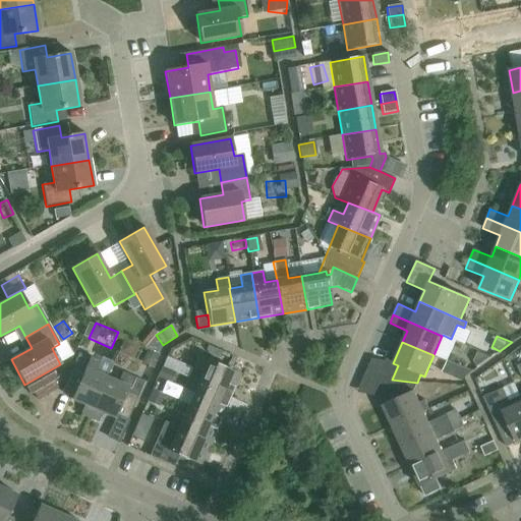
[(221,351),(208,346),(206,352),(210,356),(218,359),(221,351)]
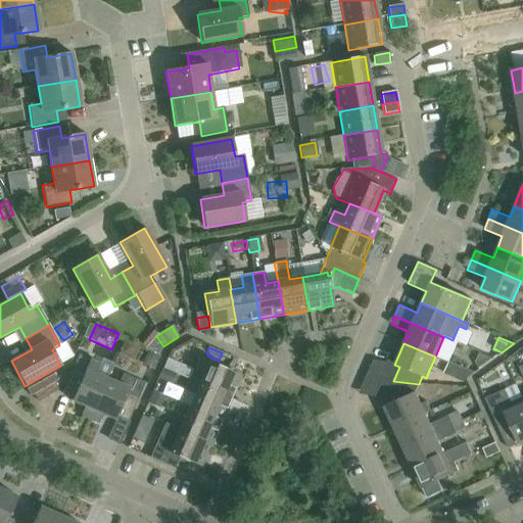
[(148,350),(144,358),(156,363),(159,355),(148,350)]
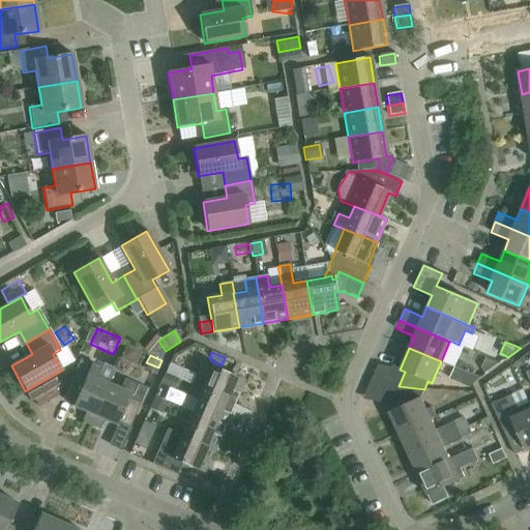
[(497,364),(486,358),(480,369),(484,374),(497,364)]
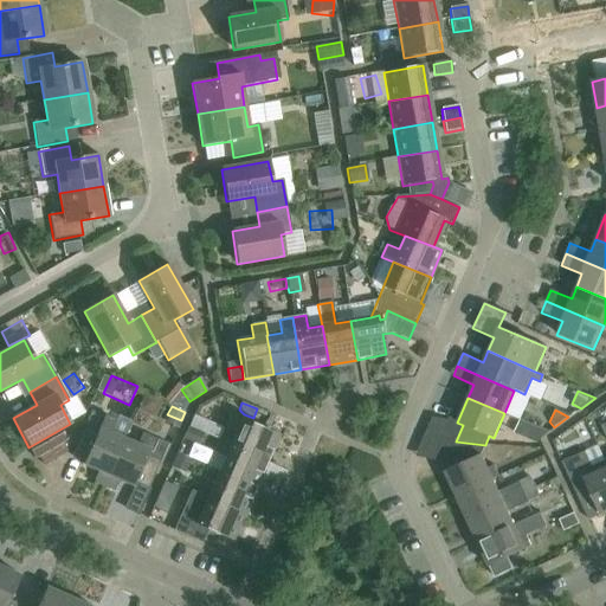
[(92,482),(103,487),(123,439),(110,434),(116,420),(104,416),(103,418),(90,413),(71,456),(84,462),(83,465),(97,471),(92,482)]
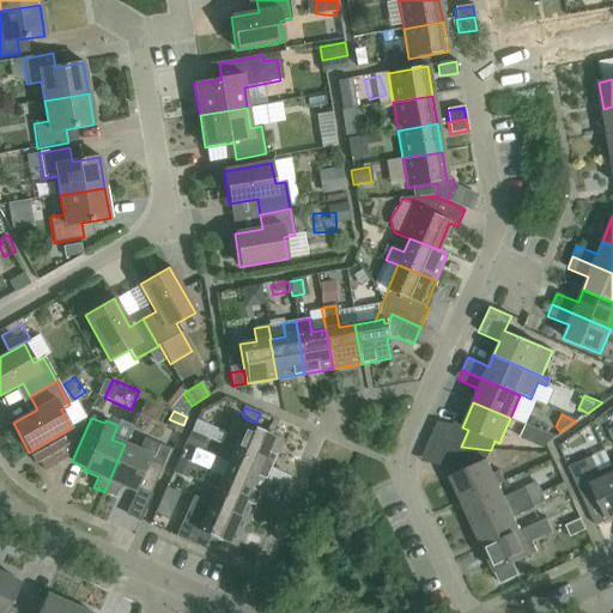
[(183,425),(169,419),(165,429),(178,435),(183,425)]
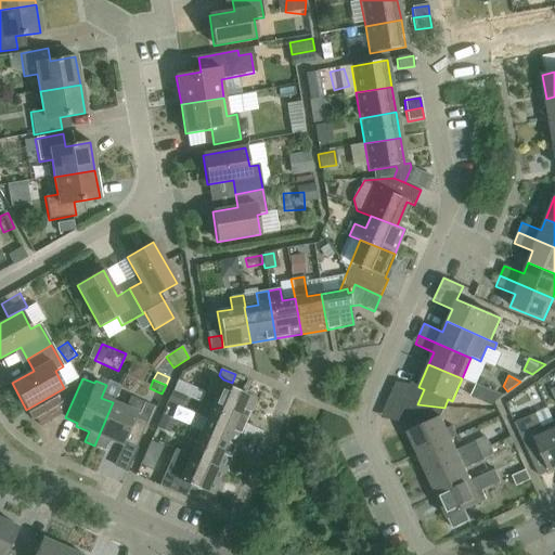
[(205,394),(199,404),(244,424),(255,399),(222,384),(216,398),(205,394)]
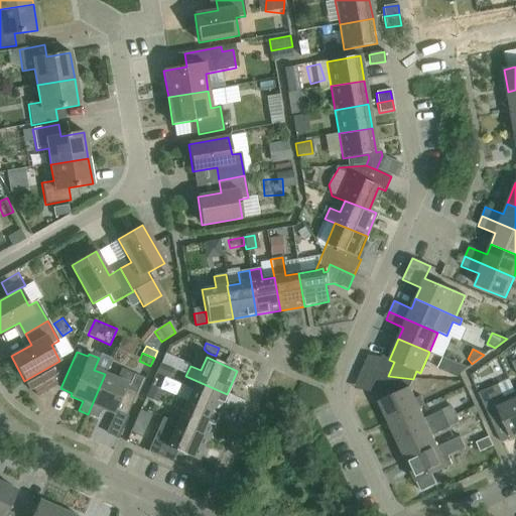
[(105,374),(88,414),(97,418),(101,409),(113,414),(115,412),(126,416),(142,379),(121,369),(116,379),(105,374)]
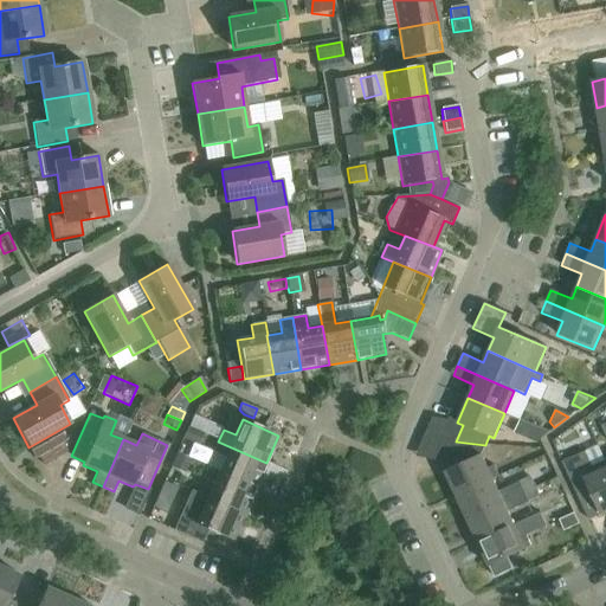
[(256,489),(266,463),(218,442),(213,453),(225,458),(219,472),(256,489)]
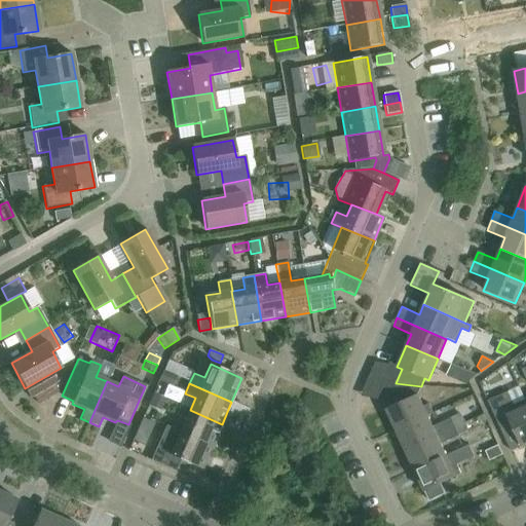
[(421,386),(396,383),(390,396),(381,400),(386,409),(396,430),(427,416),(433,414),(428,404),(423,407),(417,395),(421,386)]
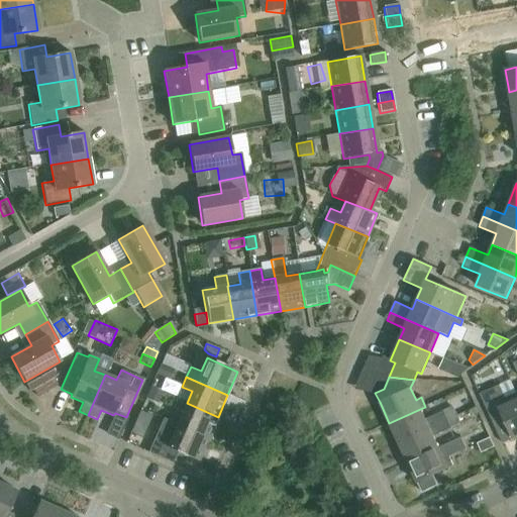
[(502,443),(516,436),(516,396),(516,394),(505,398),(499,386),(479,395),(502,443)]
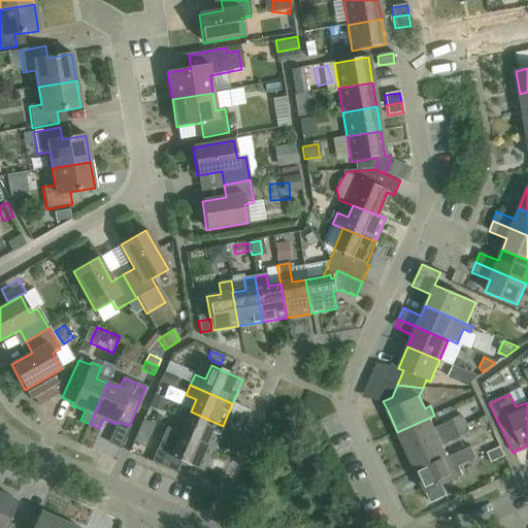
[(180,434),(212,449),(223,426),(191,411),(180,406),(175,418),(186,422),(180,434)]
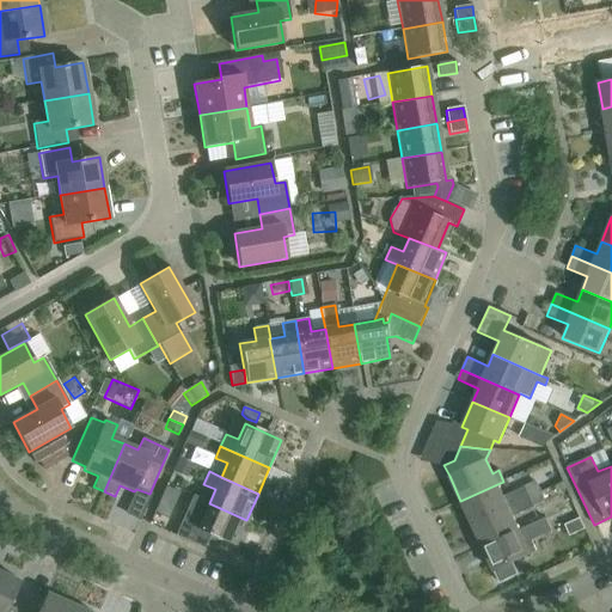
[(460,501),(471,524),(530,497),(525,487),(503,496),(497,484),(460,501)]
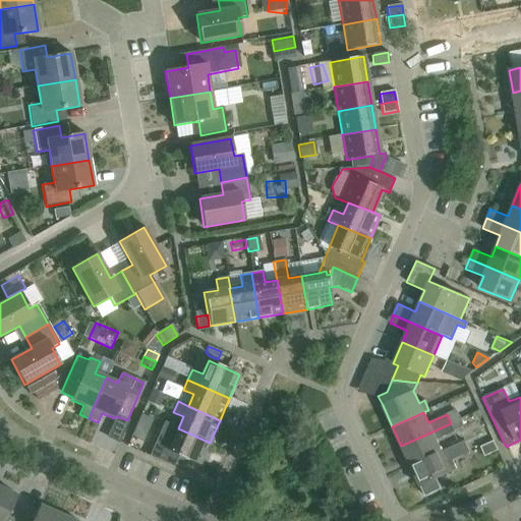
[(199,466),(210,443),(178,428),(164,422),(149,457),(164,463),(169,452),(199,466)]
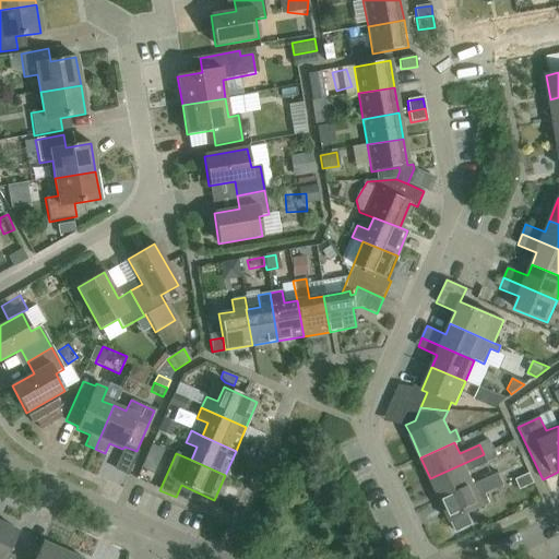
[(484,454),(430,478),(440,500),(498,474),(497,473),(474,484),(468,473),(488,463),(484,454)]
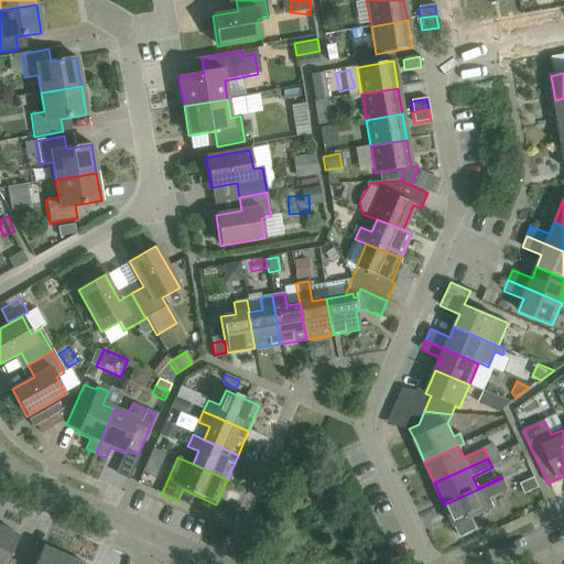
[(164,472),(148,464),(140,483),(156,489),(164,472)]
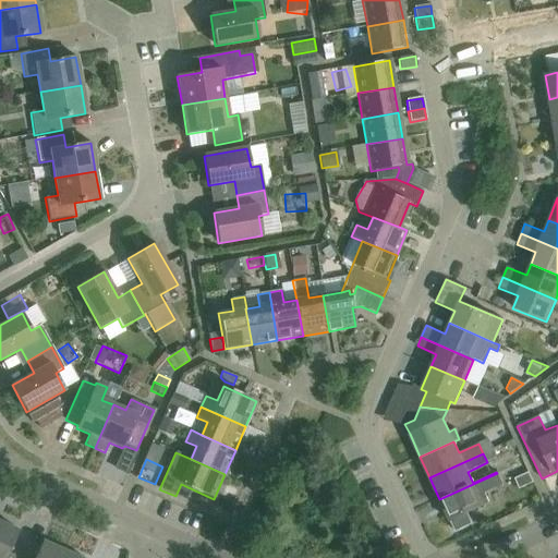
[(533,482),(528,472),(514,480),(519,488),(533,482)]
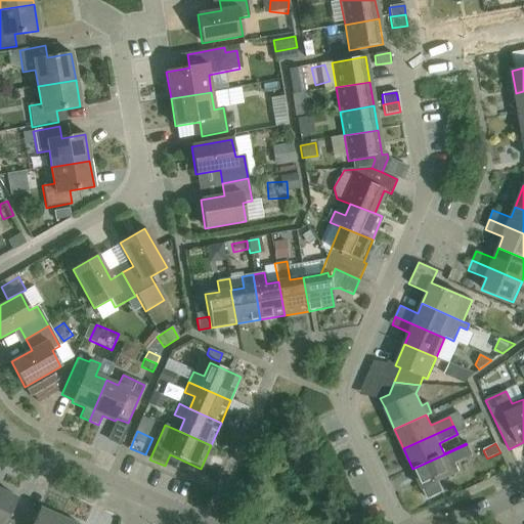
[(467,444),(412,469),(427,499),(443,492),(439,482),(460,473),(454,463),(472,455),(467,444)]
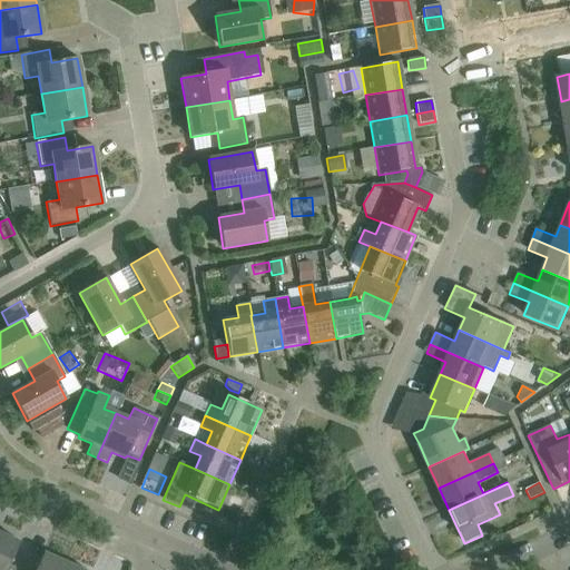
[(0,569),(20,569),(9,564),(19,542),(0,533),(0,569)]
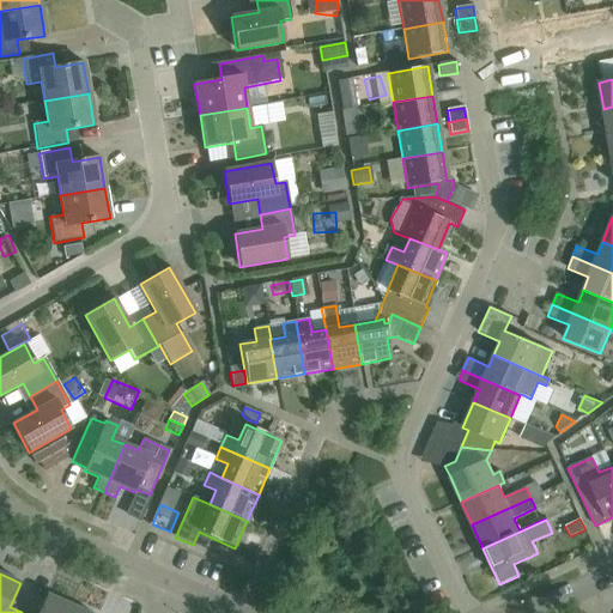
[(67,612),(72,606),(46,595),(37,612),(67,612)]
